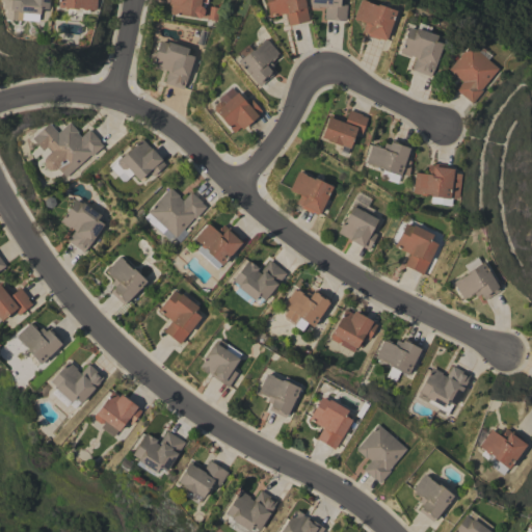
[(48,0),(47,9),(40,8),(38,15),(17,12),(17,10),(9,9),(10,0),(48,0)]
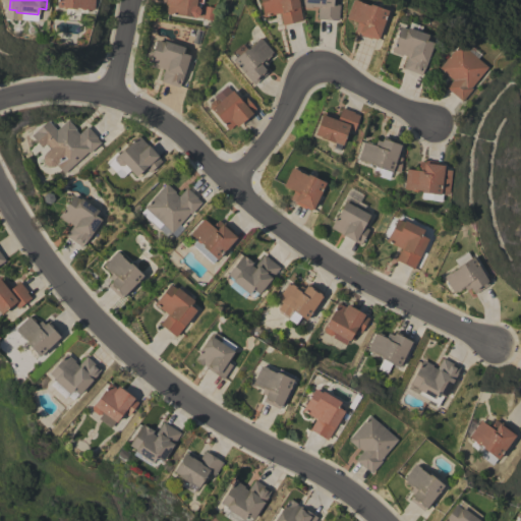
[(56,0),(93,0),(93,9),(75,7),(75,9),(56,7),(56,0)]
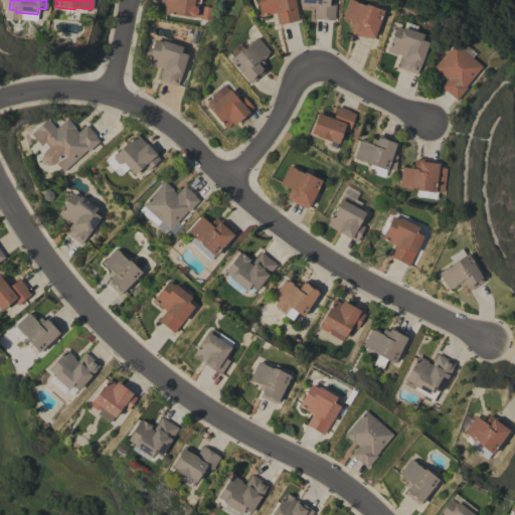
[(193,0),(193,5),(195,5),(197,9),(196,15),(193,18),(164,13),(166,4),(163,4),(163,0),(193,0)]
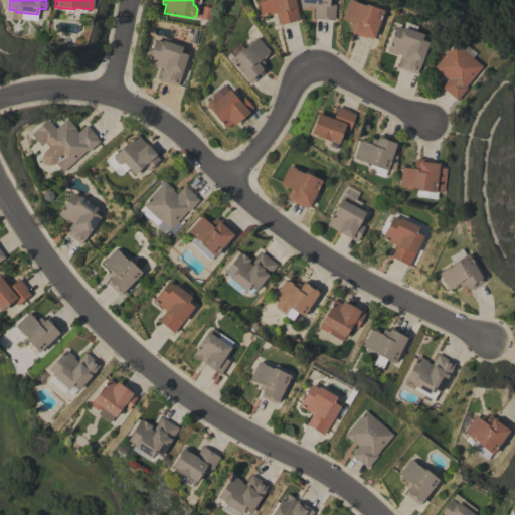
[(293,0),(298,20),(279,24),(277,13),(260,16),(255,0),(293,0)]
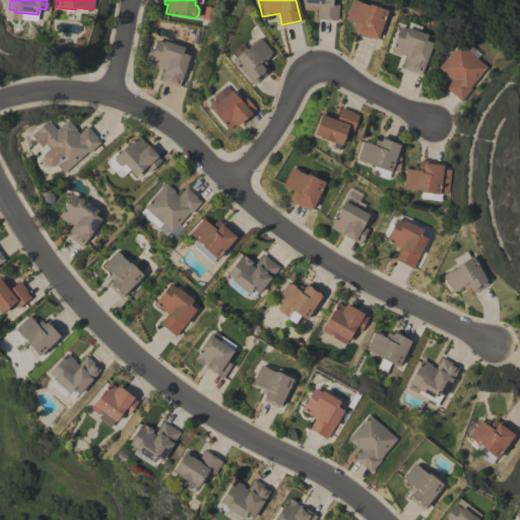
[(331,0),(331,4),(339,5),(337,20),(316,18),(317,6),(311,6),(310,7),(304,6),(301,4),(301,0),(331,0)]
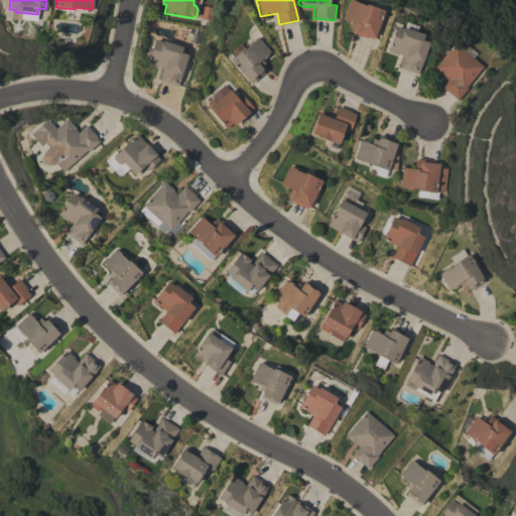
[(384,10),(374,37),(373,39),(368,37),(367,38),(356,34),(356,32),(351,30),(354,22),(342,18),(348,0),(353,0),(356,1),(356,2),(365,5),(366,4),(384,10)]
